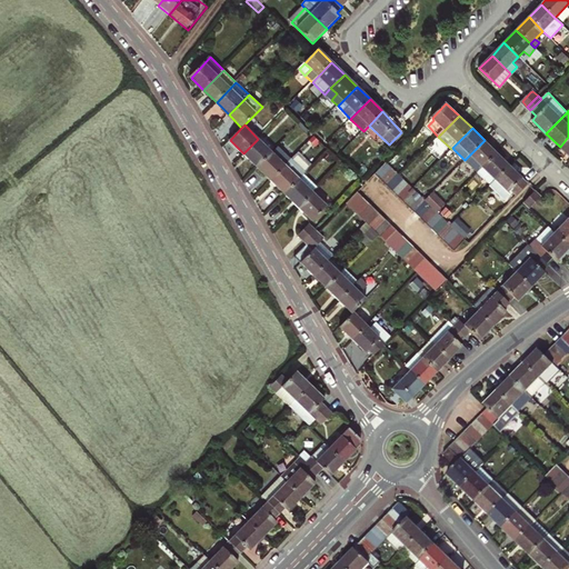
[(243,153),(259,168),(273,152),(258,139),(243,153)]
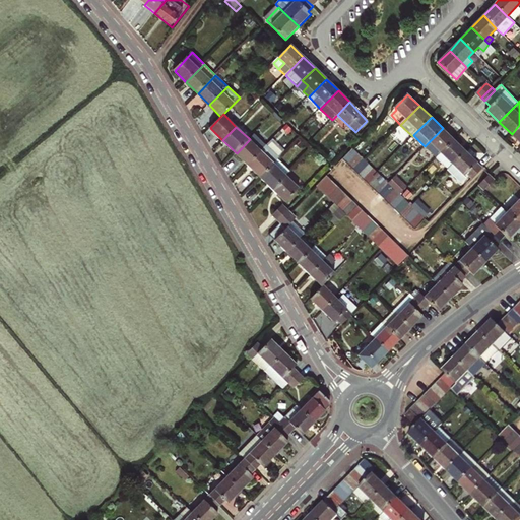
[(443,128),(430,141),(441,152),(454,139),(443,128)]
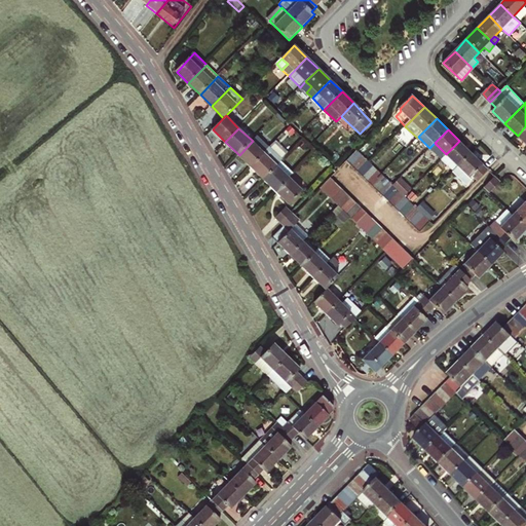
[(253,141),(239,155),(253,168),(266,154),(263,152),(268,147),(259,138),(255,143),(253,141)]
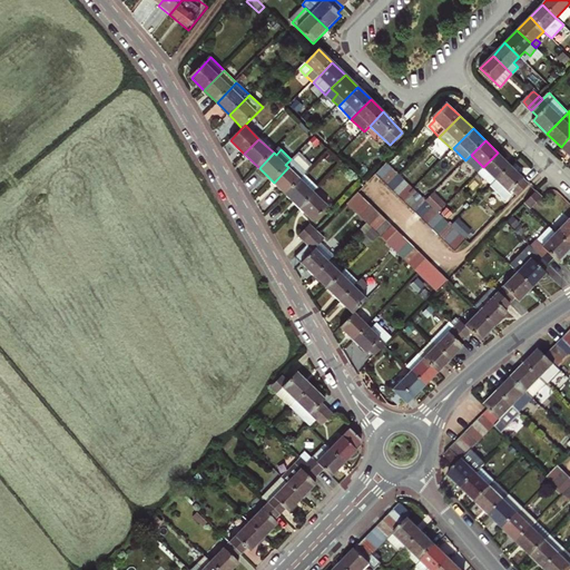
[(498,153),(483,167),(497,179),(511,165),(498,153)]
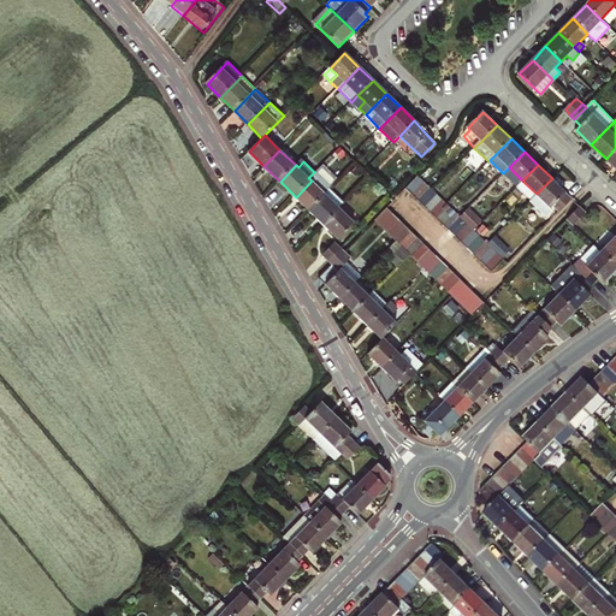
[(509,167),(503,173),(517,187),(522,181),(509,167)]
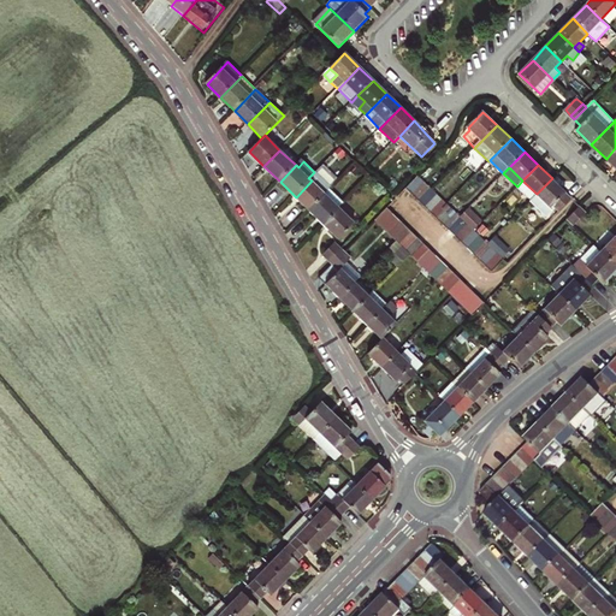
[(319,173),(312,181),(296,197),(309,211),(331,188),(332,187),(319,173)]
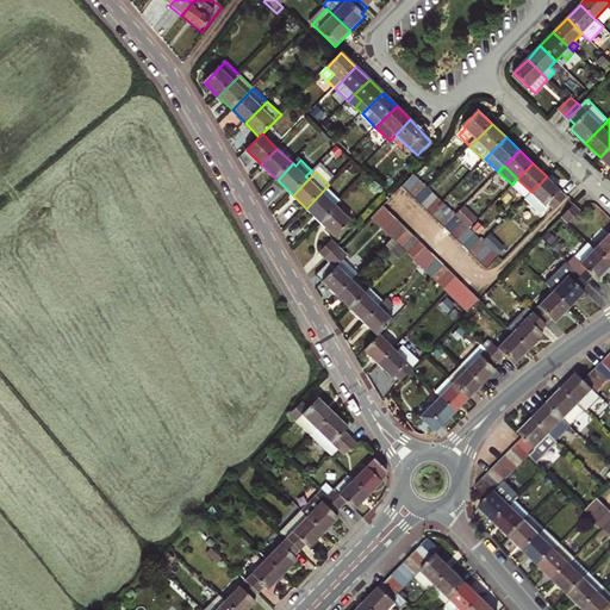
[(410,194),(421,182),(415,175),(403,187),(410,194)]
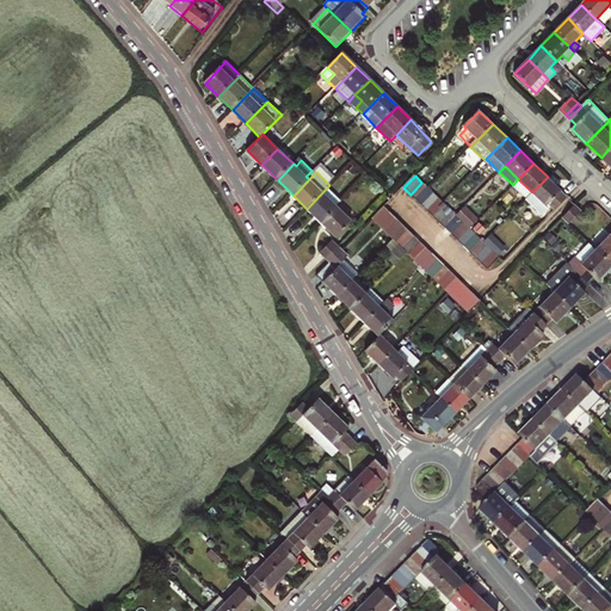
[(526,198),(525,201),(542,216),(549,209),(547,208),(550,204),(555,209),(568,196),(548,177),(532,192),(526,198)]
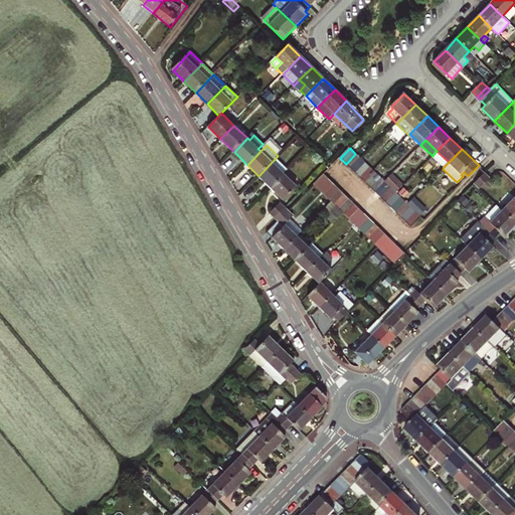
[(328,151),(324,156),(328,160),(333,156),(328,151)]
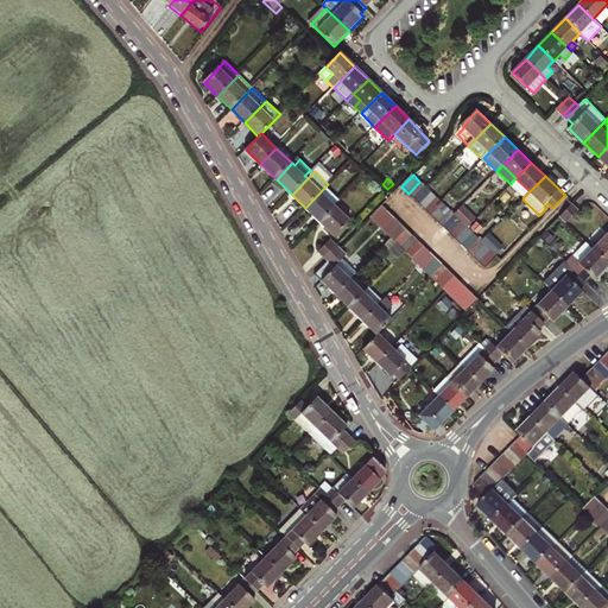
[(530,191),(515,178),(511,184),(524,197),(530,191)]
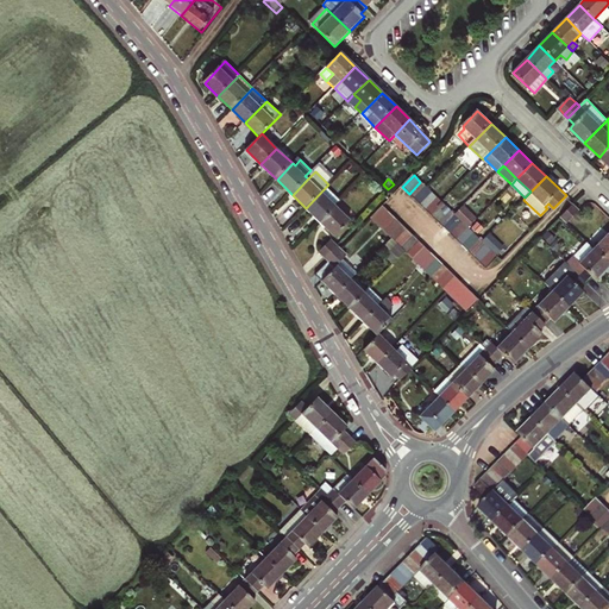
[(327,186),(341,200),(345,196),(331,182),(328,184),(327,186)]
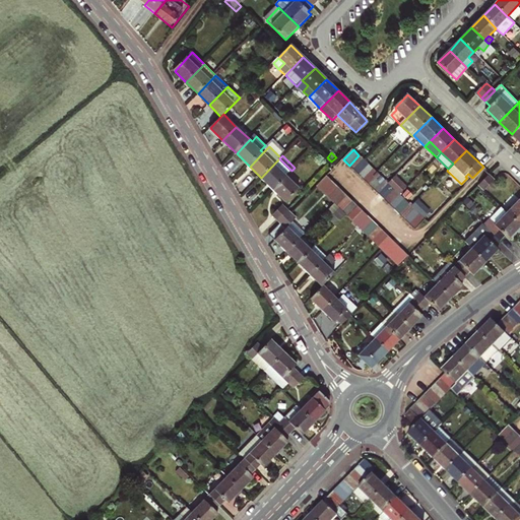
[(354,171),(365,160),(359,155),(349,166),(354,171)]
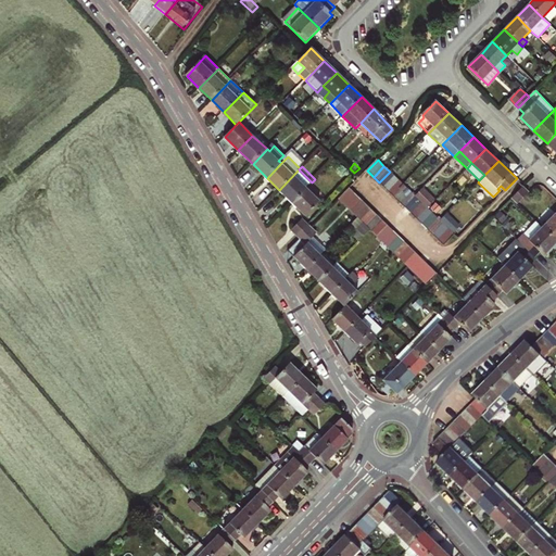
[(299,169),(279,190),(292,202),(306,188),(312,182),(299,169)]
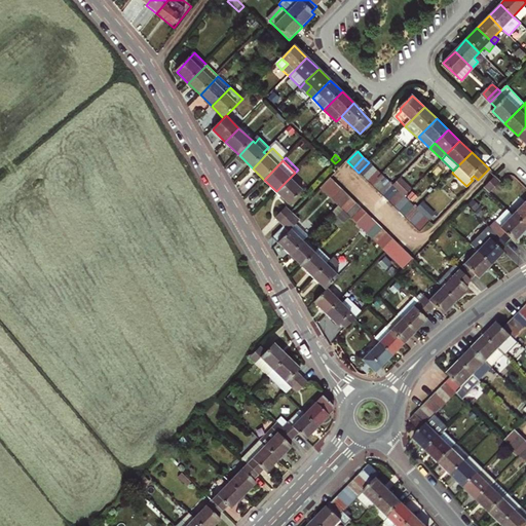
[(369,162),(359,173),(364,178),(374,167),(369,162)]
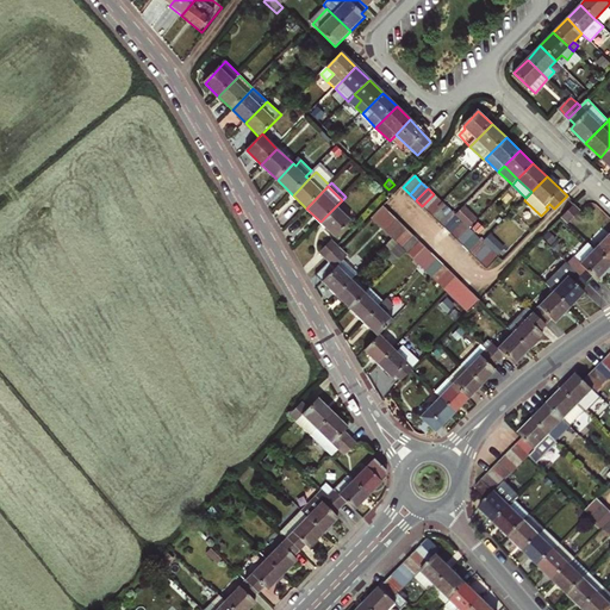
[(429,212),(440,200),(434,194),(422,206),(429,212)]
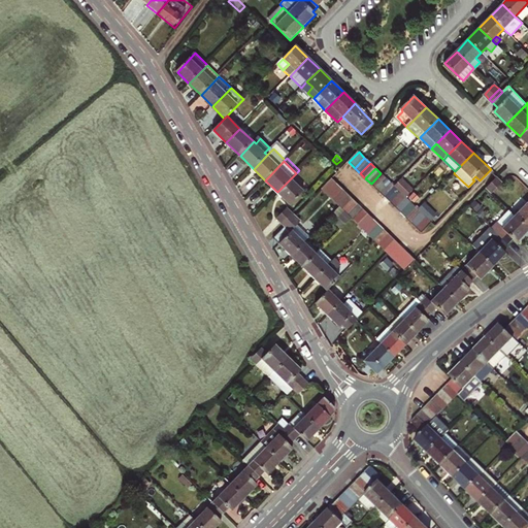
[(376,189),(387,178),(383,175),(381,173),(371,184),(376,189)]
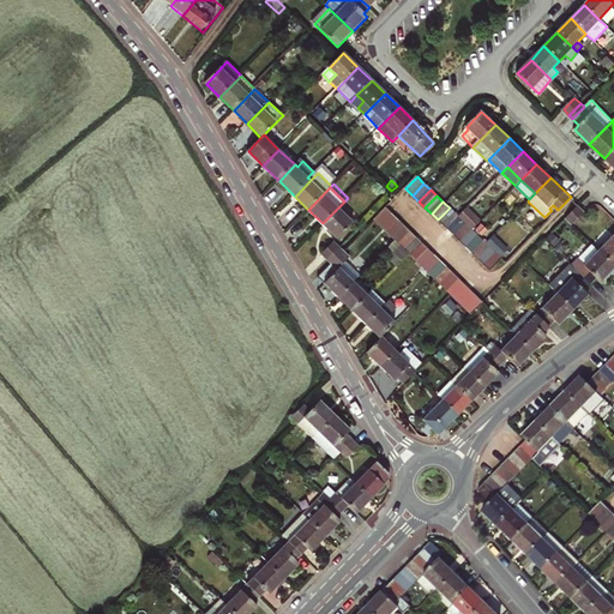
[(583,210),(577,205),(565,217),(571,223),(583,210)]
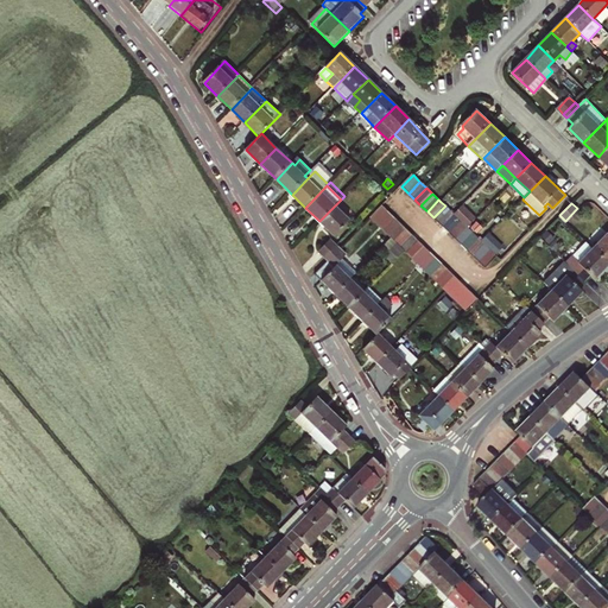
[(350,220),(335,206),(320,221),(335,236),(350,220)]
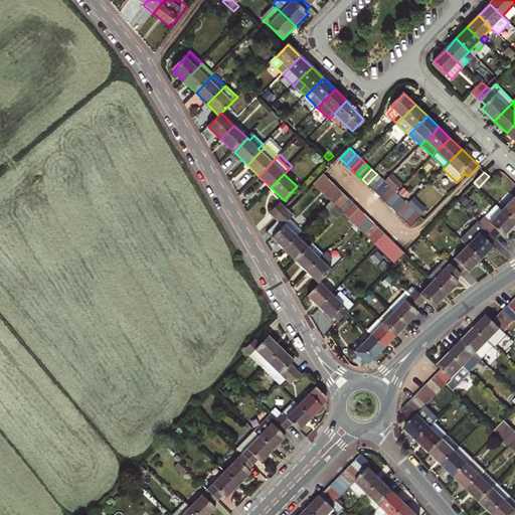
[(315,184),(320,189),(330,179),(325,174),(315,184)]
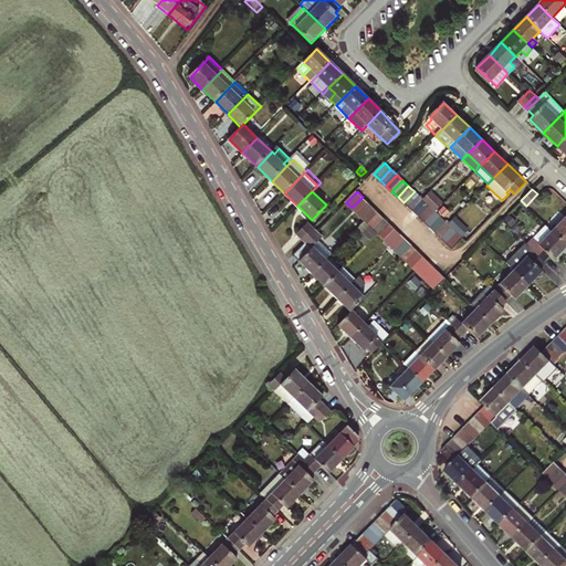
[(420,197),(415,191),(404,202),(409,208),(420,197)]
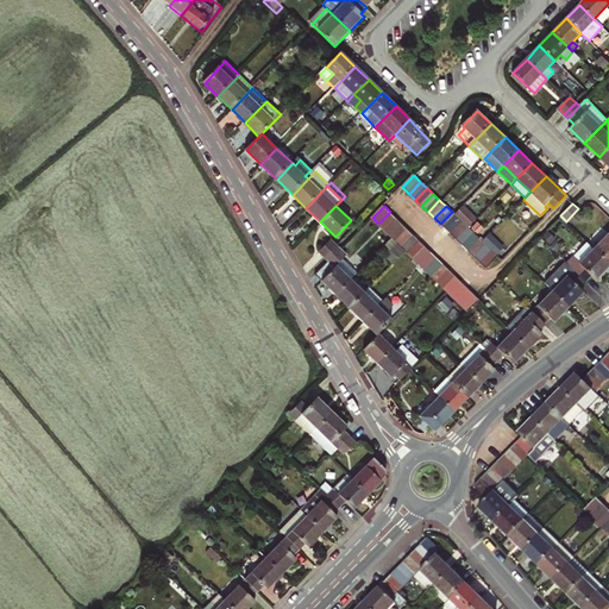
[(457,217),(463,221),(468,227),(469,228),(477,220),(463,207),(456,215),(457,217)]
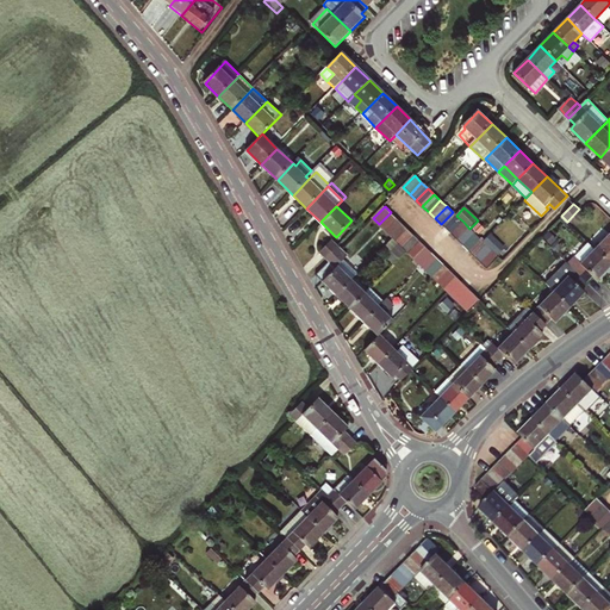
[(391,212),(379,224),(385,231),(397,218),(391,212)]
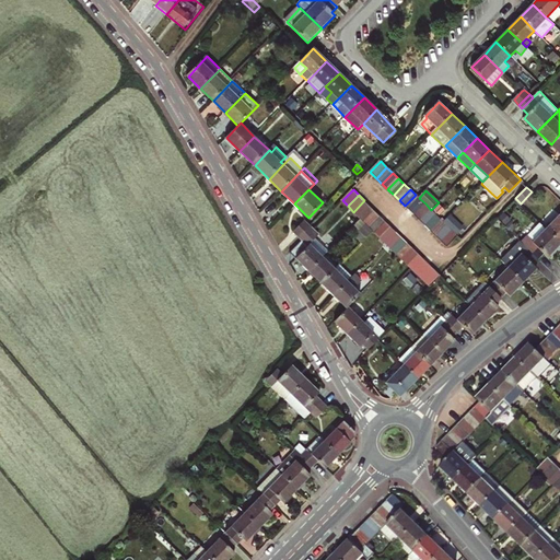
[(419,198),(416,195),(405,206),(410,210),(420,199),(419,198)]
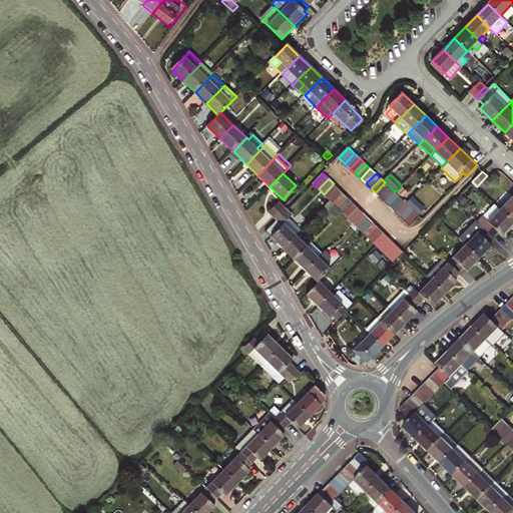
[(390,186),(385,182),(376,192),(380,197),(390,186)]
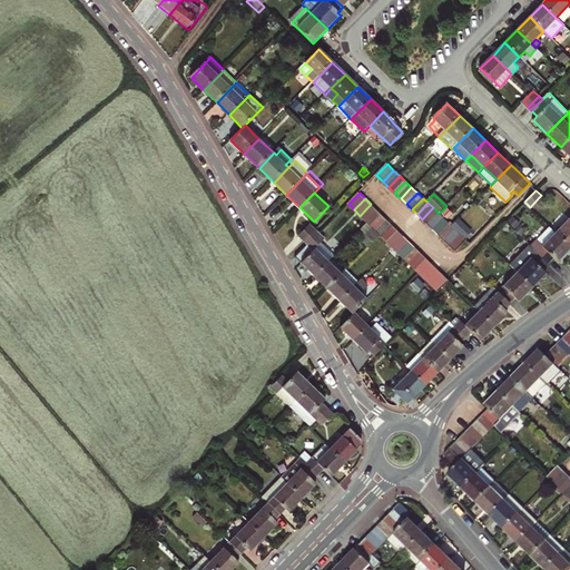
[(377,209),(371,204),(360,216),(366,222),(377,209)]
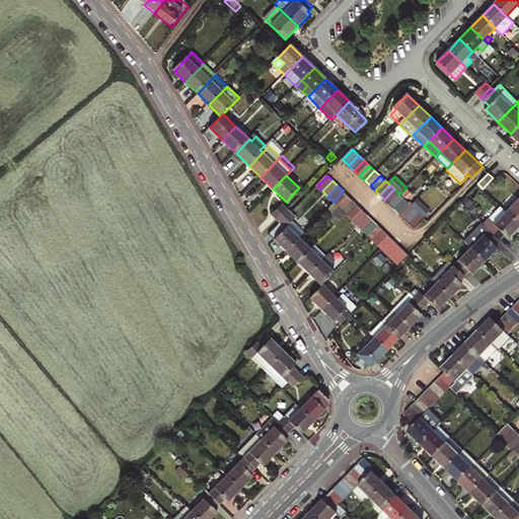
[(398,194),(394,189),(384,200),(388,204),(398,194)]
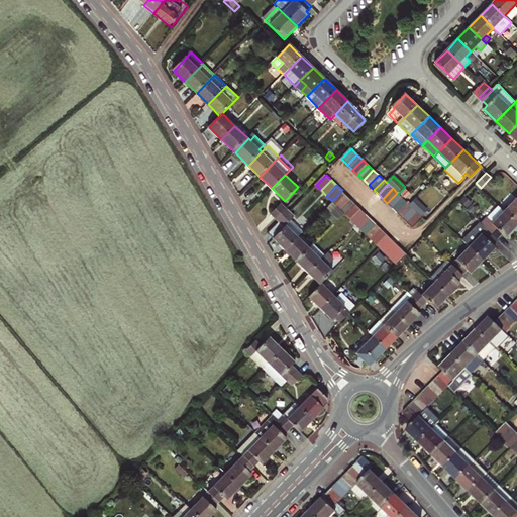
[(342,190),(332,201),(333,202),(338,207),(348,196),(342,190)]
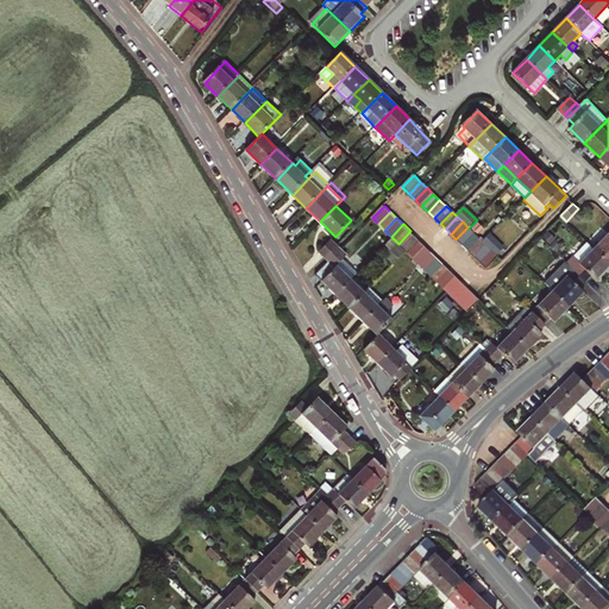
[(463,245),(473,233),(469,228),(468,227),(456,239),(463,245)]
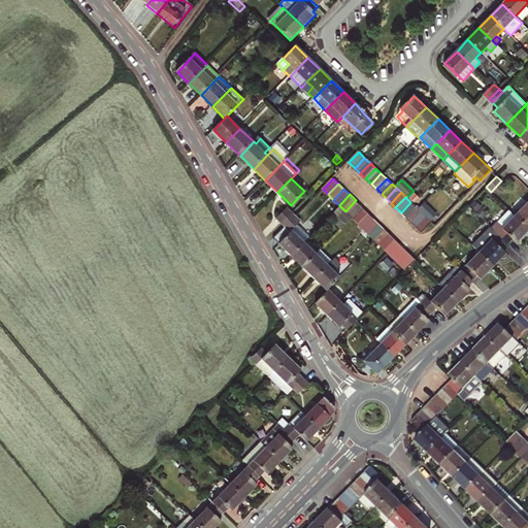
[(515,216),(527,202),(523,198),(510,211),(515,216)]
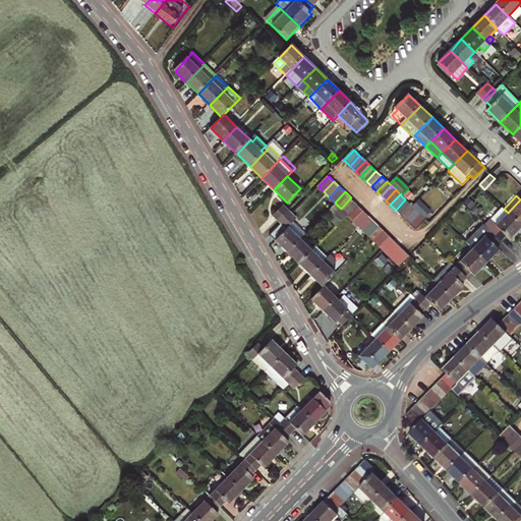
[(351,197),(341,209),(345,213),(355,203),(351,197)]
